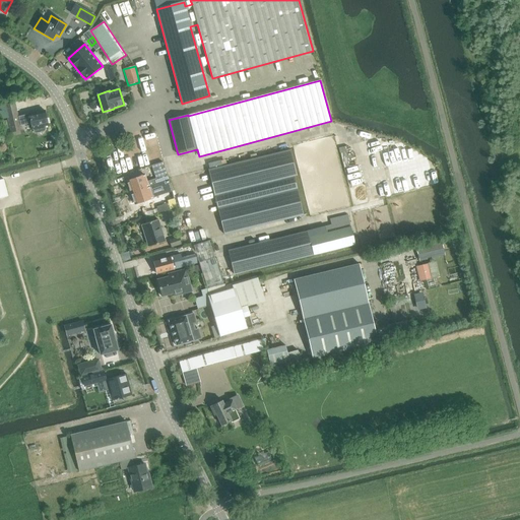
[(16,109),(7,111),(10,128),(20,125),(30,123),(33,129),(34,132),(37,134),(44,132),(46,129),(45,126),(48,126),(45,111),(18,117),(16,109)]
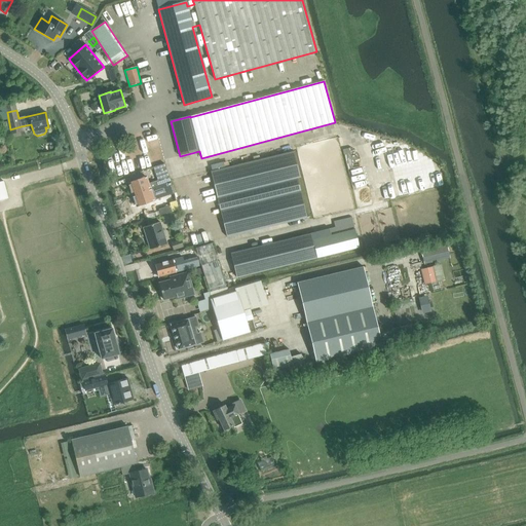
[(226,237),(306,218),(297,179),(300,178),(294,152),(224,168),(212,172),(211,172),(226,237)]
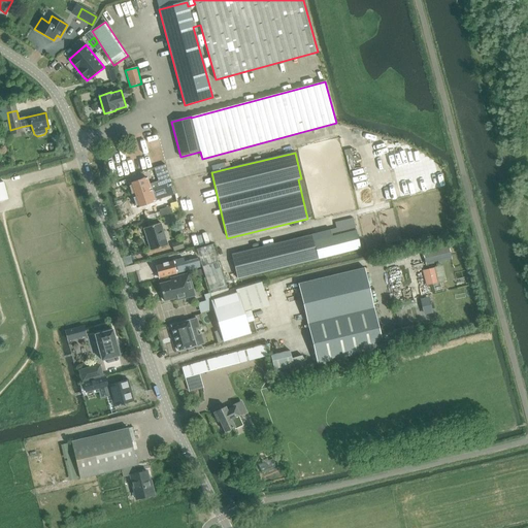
[(224,163),(211,166),(212,172),(225,169),(224,163)]
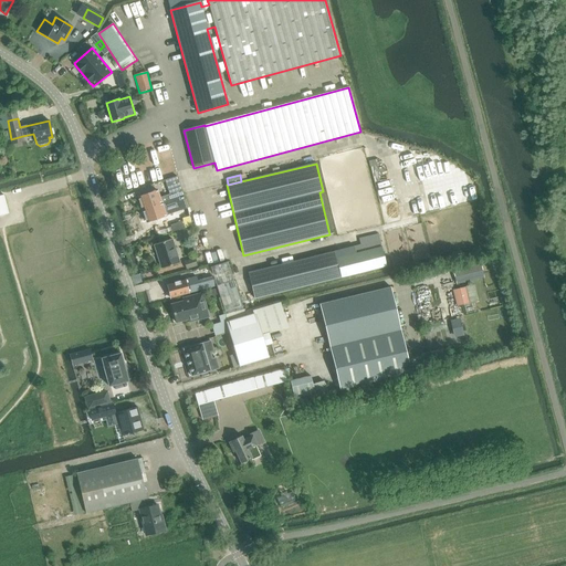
[(182,197),(178,180),(177,177),(165,180),(170,196),(160,199),(157,190),(138,197),(139,199),(138,200),(139,203),(140,205),(143,210),(174,199),(176,203),(185,200),(184,197),(182,197)]
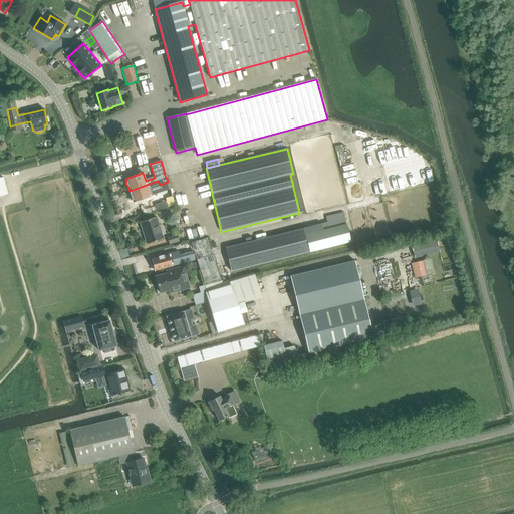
[(175,205),(168,182),(160,185),(158,181),(130,191),(132,195),(131,197),(132,200),(133,200),(134,202),(158,194),(156,188),(163,185),(167,201),(155,205),(157,211),(175,205)]
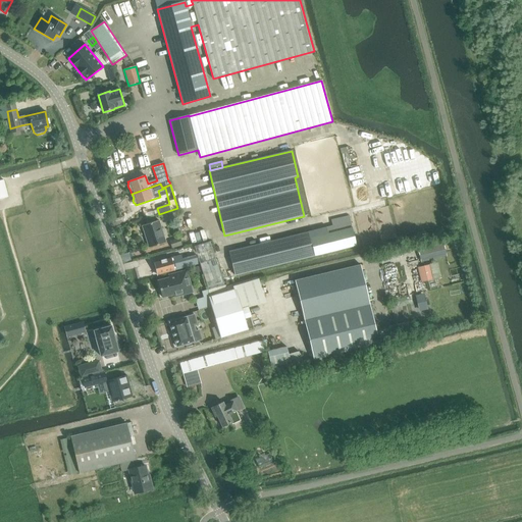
[(356,246),(349,216),(331,220),(332,226),(229,252),(235,275),(356,246)]
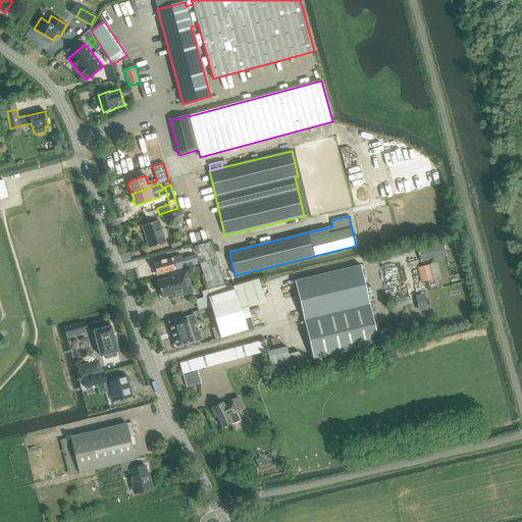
[(149,248),(166,243),(158,220),(142,225),(149,248)]
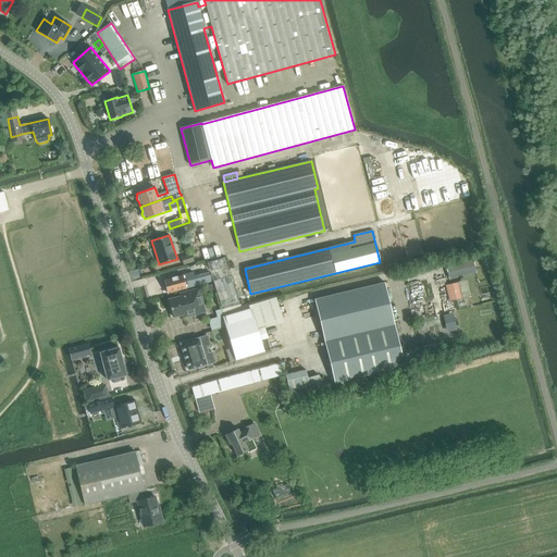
[(192,254),(181,257),(184,265),(195,262),(192,254)]
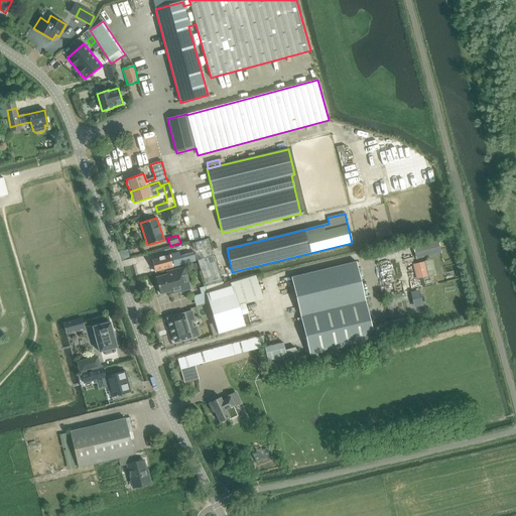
[(415,257),(440,251),(437,237),(412,243),(415,257)]
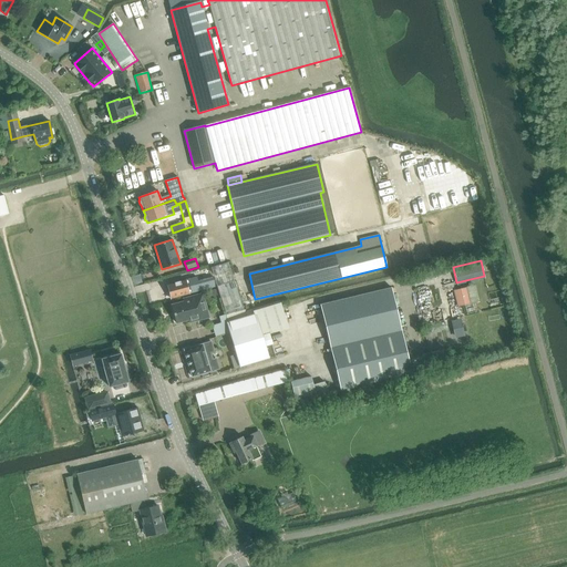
[(228,263),(210,268),(226,317),(244,311),(228,263)]
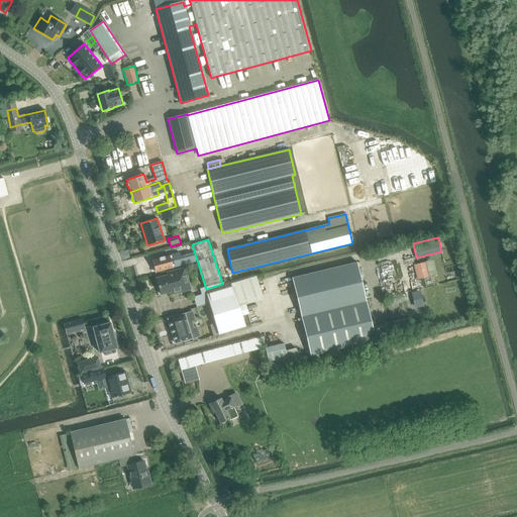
[(171,261),(177,260),(175,254),(152,260),(156,273),(173,268),(171,261)]
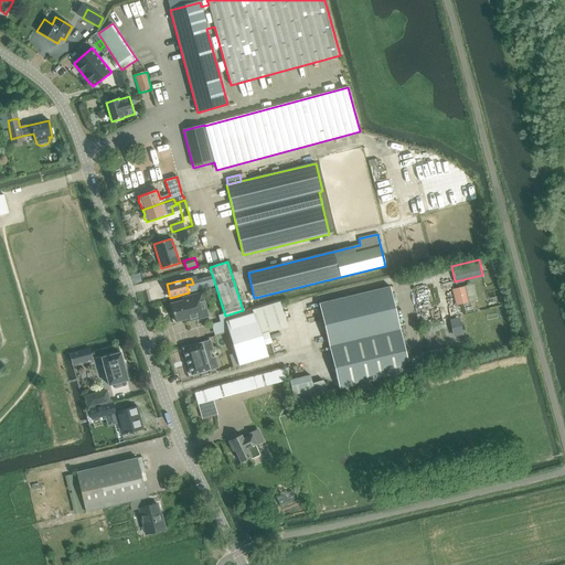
[(320,304),(331,347),(401,331),(390,287),(320,304)]
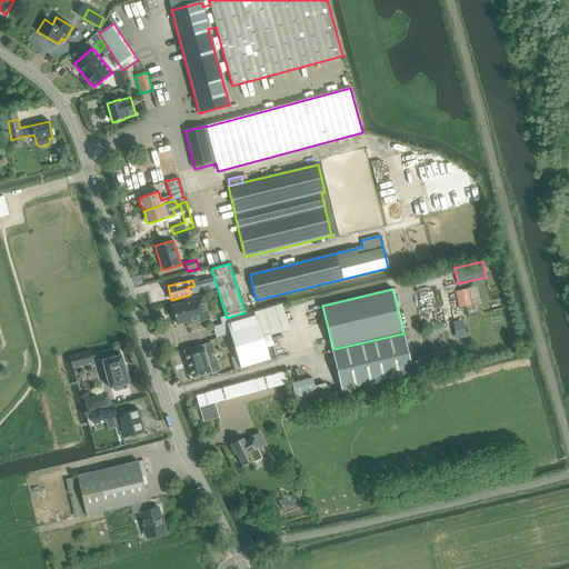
[(468,289),(456,292),(459,309),(471,306),(468,289)]
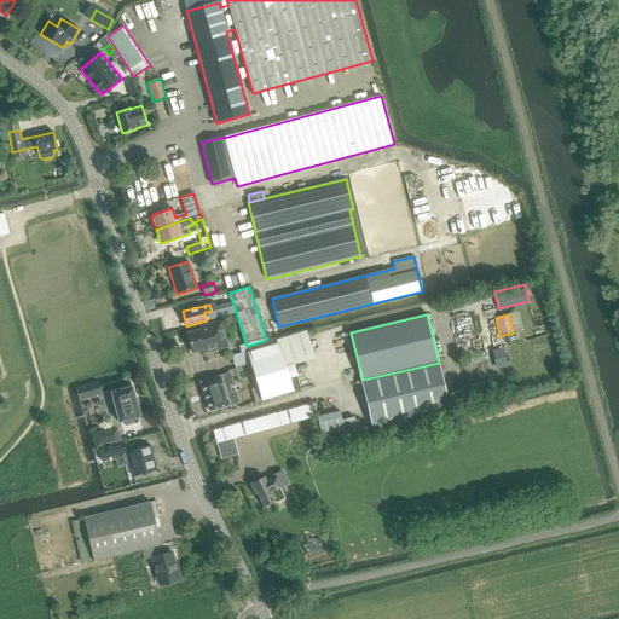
[(237,316),(229,318),(231,328),(239,325),(237,316)]
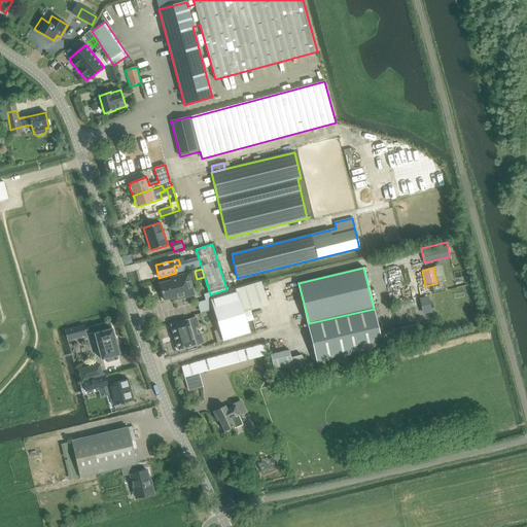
[(188,273),(170,278),(171,281),(160,283),(164,300),(175,296),(176,300),(195,294),(188,273)]
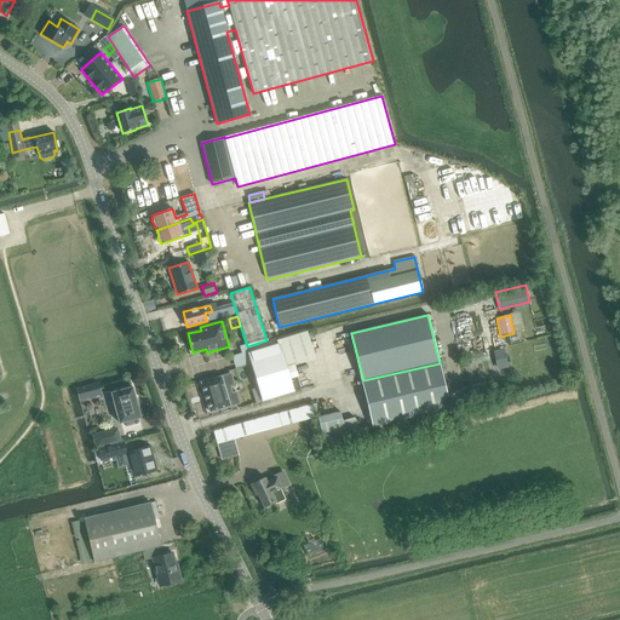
[(308,331),(277,340),(279,343),(285,363),(314,355),(308,331)]
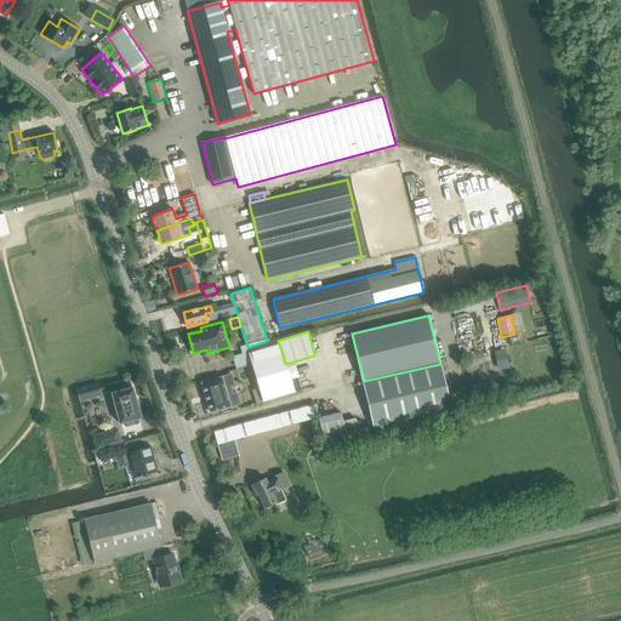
[(267,341),(248,347),(250,352),(279,343),(278,341),(277,339),(268,341),(268,340),(267,341)]
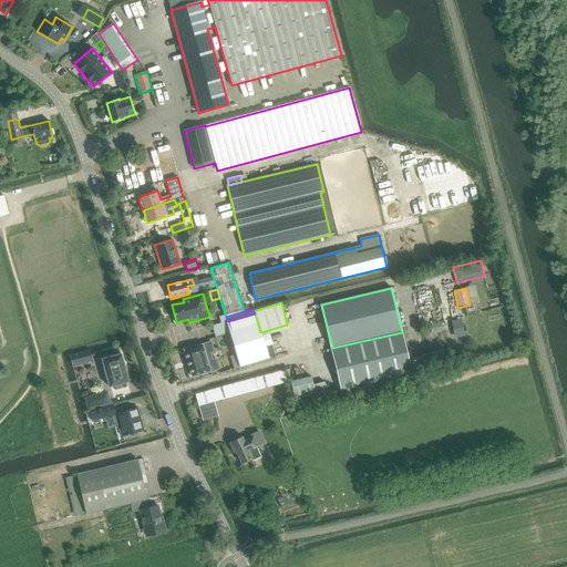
[(260,332),(255,313),(228,321),(241,367),(268,359),(260,332)]
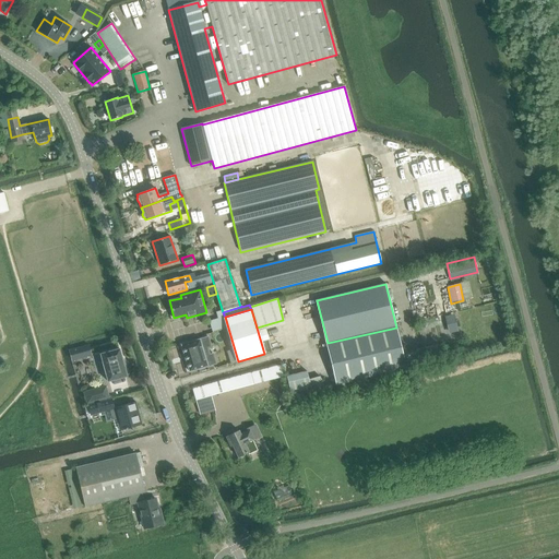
[(478,309),(461,313),(463,325),(480,321),(478,309)]
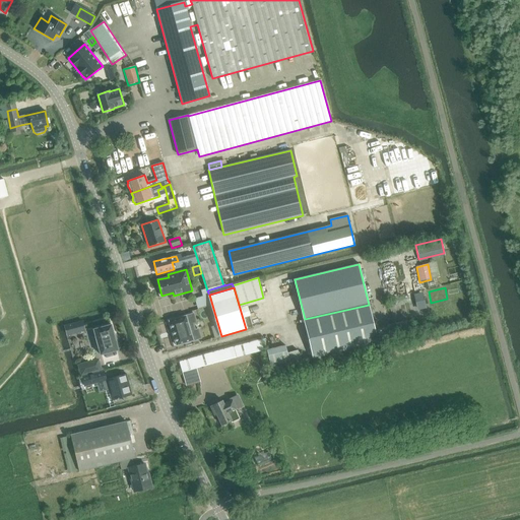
[(421,295),(415,297),(417,309),(424,307),(421,295)]
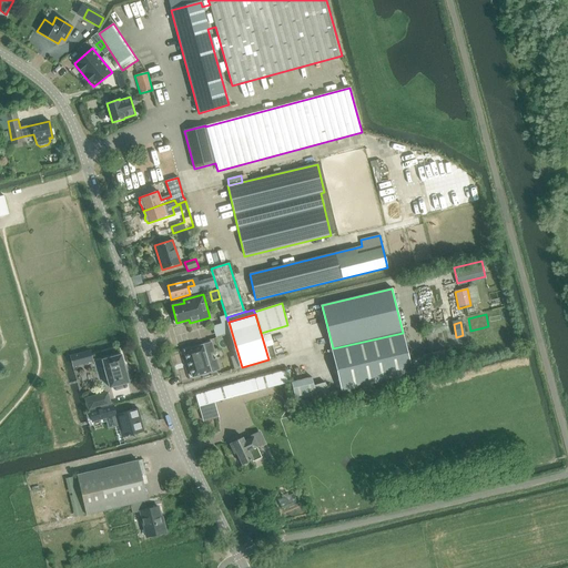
[(413,374),(403,333),(333,348),(343,391),(413,374)]
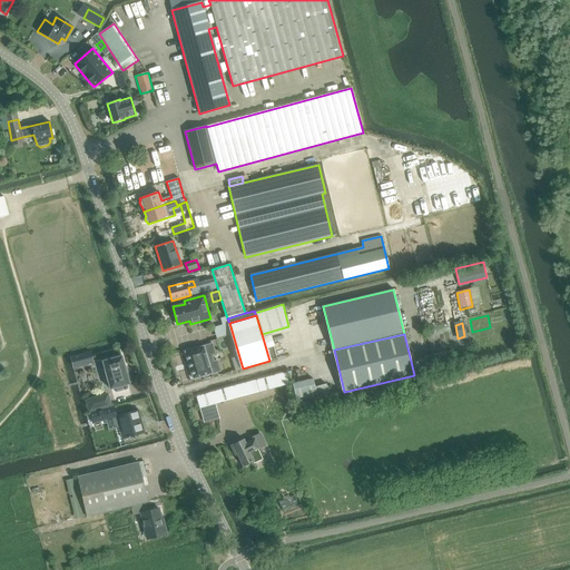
[(217,361),(214,362),(212,355),(215,354),(212,345),(213,345),(212,344),(210,344),(203,346),(202,346),(202,347),(186,352),(185,352),(185,353),(193,377),(193,380),(194,379),(210,374),(212,374),(212,373),(218,371),(219,372),(220,371),(217,361)]
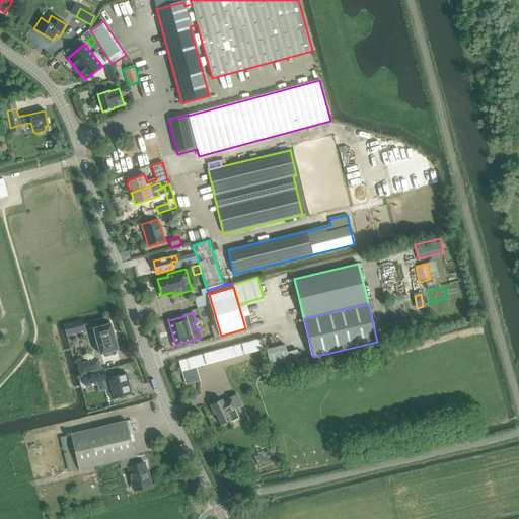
[(398,321),(386,324),(389,339),(402,336),(398,321)]
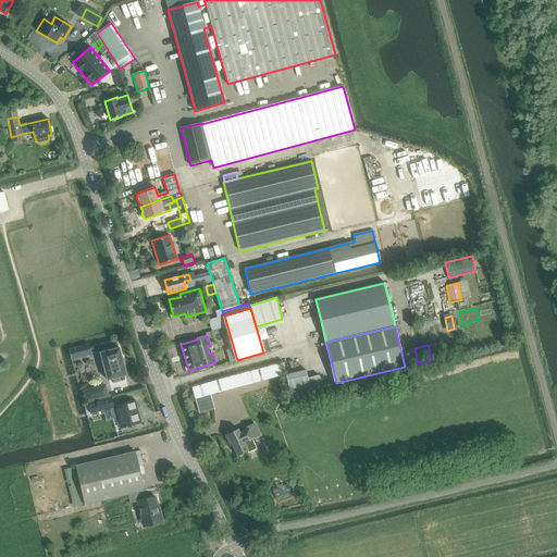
[(108,381),(126,375),(119,348),(100,353),(102,361),(100,362),(103,372),(104,372),(108,381)]
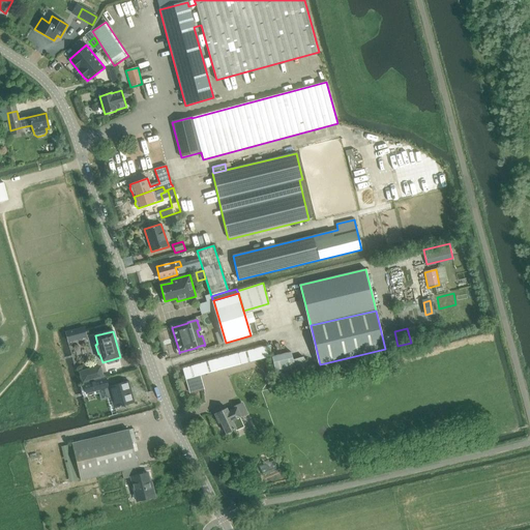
[(265,346),(183,369),(190,392),(201,389),(198,376),(268,357),(265,346)]
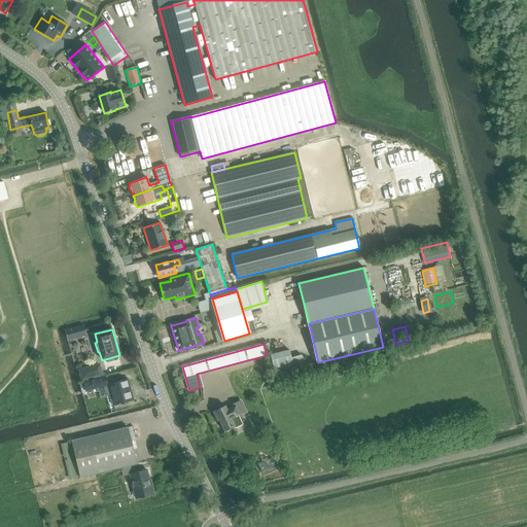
[(275,375),(294,371),(291,358),(289,350),(270,354),(275,375)]
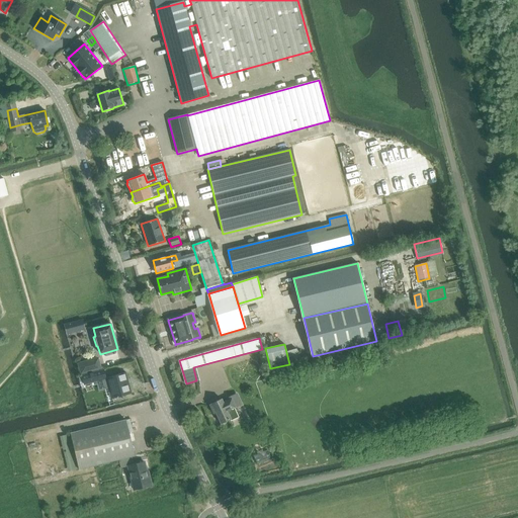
[(296,349),(286,352),(289,364),(299,361),(296,349)]
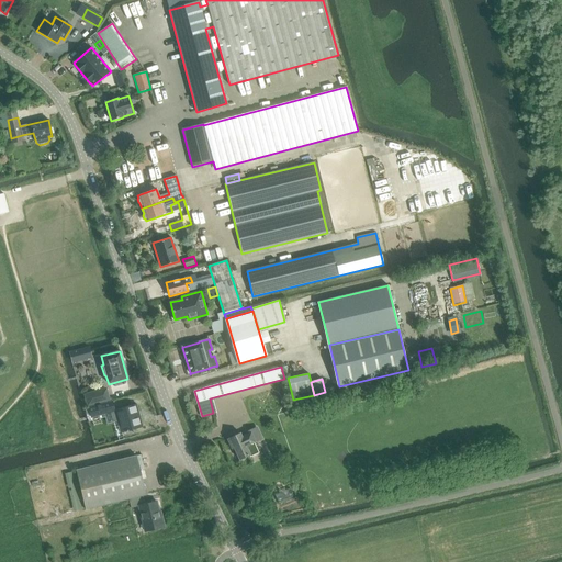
[(85,394),(88,405),(109,400),(107,389),(85,394)]
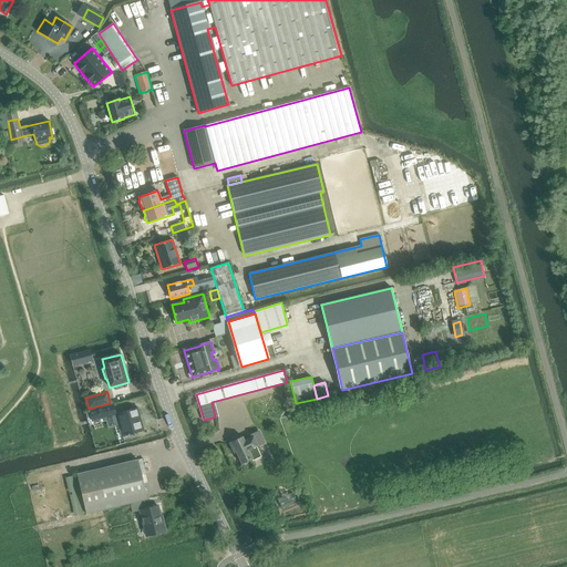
[(114,404),(89,411),(92,422),(117,415),(114,404)]
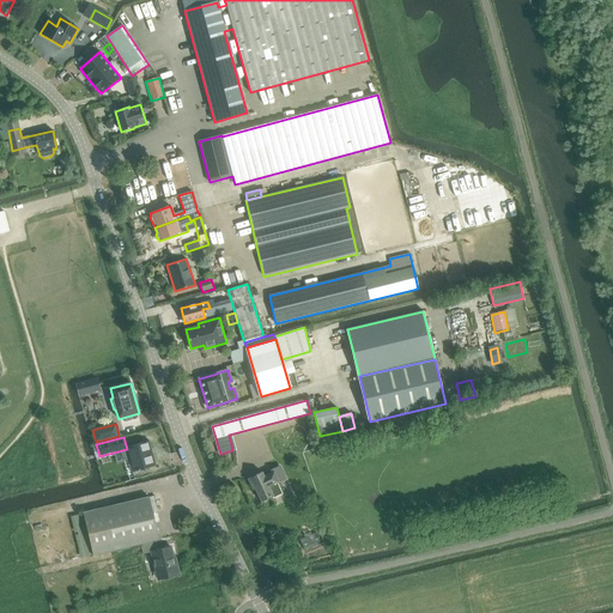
[(132,472),(156,465),(149,442),(133,445),(134,447),(128,448),(128,450),(126,451),(132,472)]
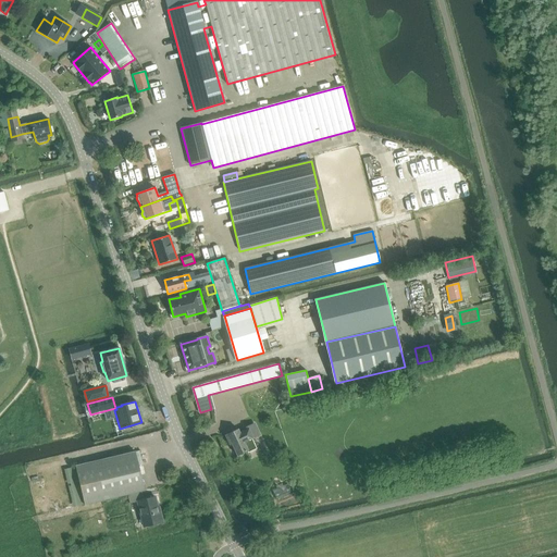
[(247,453),(256,448),(251,438),(252,438),(248,429),(239,433),(237,430),(225,435),(230,445),(232,444),(236,455),(246,450),(247,453)]
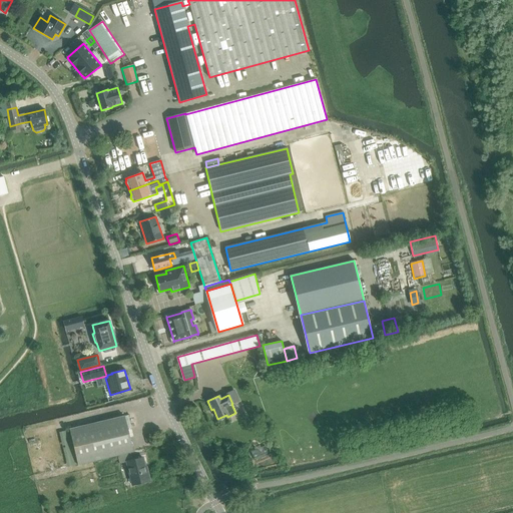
[(69,430),(59,433),(67,467),(77,464),(78,465),(117,456),(119,464),(126,462),(131,486),(148,482),(150,481),(147,471),(146,472),(143,458),(132,461),(130,453),(133,452),(124,417),(69,430)]
